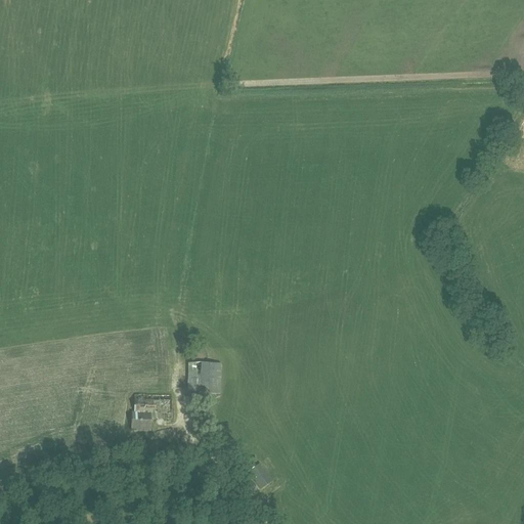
[(206,357),(203,349),(194,346),(188,351),(190,359),(199,362),(206,357)]
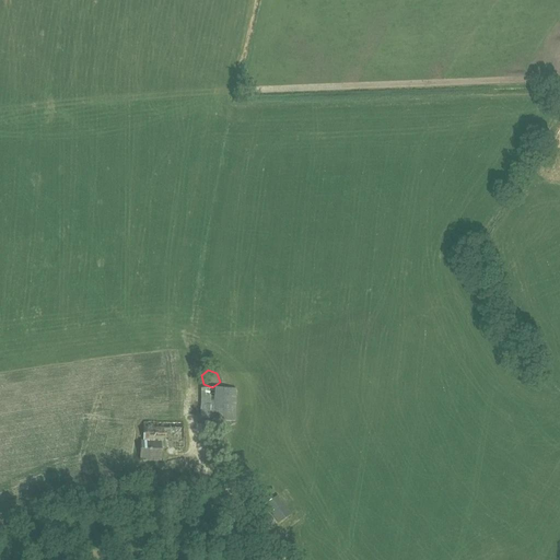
[(221,389),(221,421),(235,421),(236,389),(221,389)]
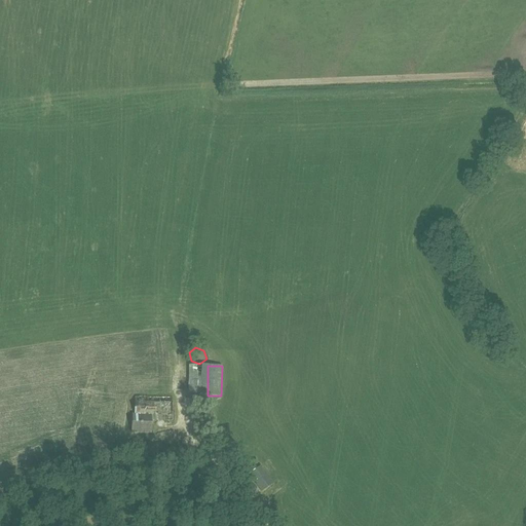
[(20,373),(8,385),(15,390),(26,378),(20,373)]
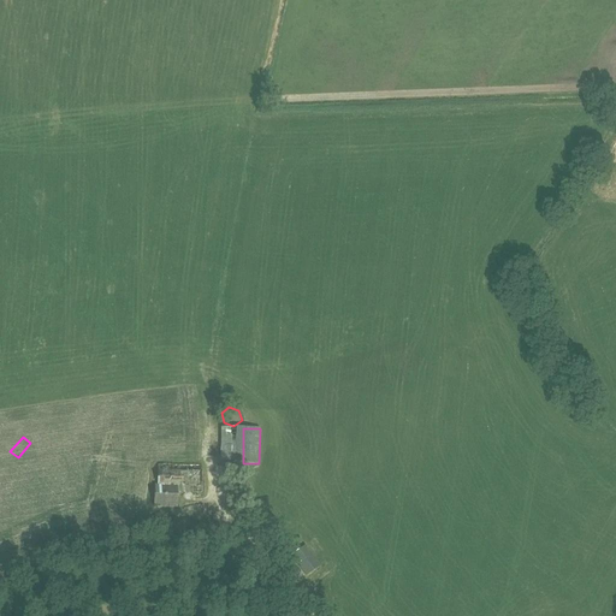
[(201,492),(201,466),(158,466),(158,486),(155,486),(155,508),(177,508),(177,492),(201,492)]
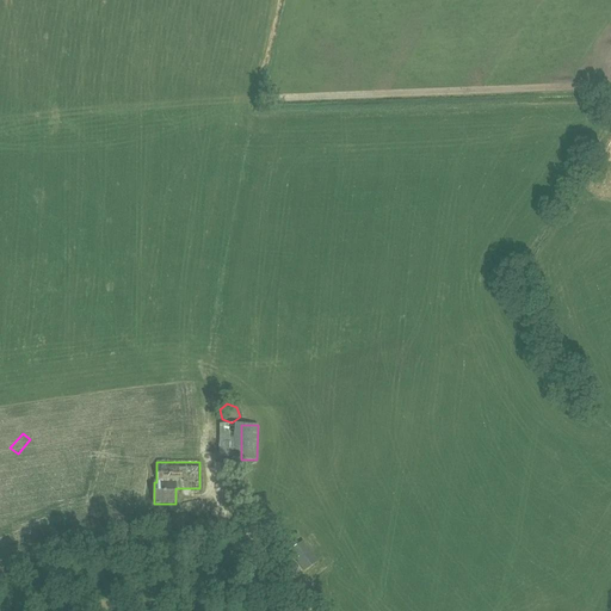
[(287,547),(290,550),(290,551),(304,571),(316,561),(302,542),(296,547),(294,542),(287,547)]
